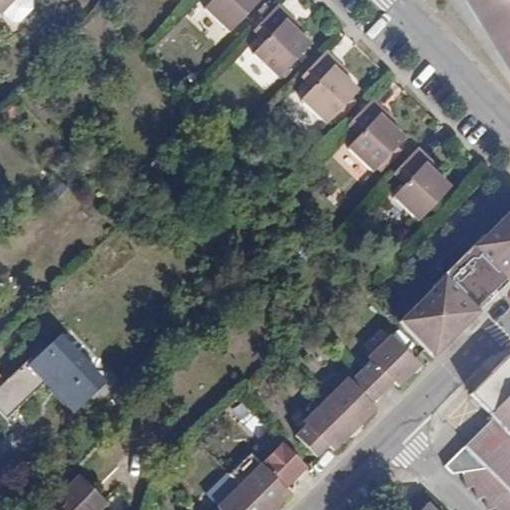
[(0,0),(0,10),(2,13),(14,0),(0,0)]
